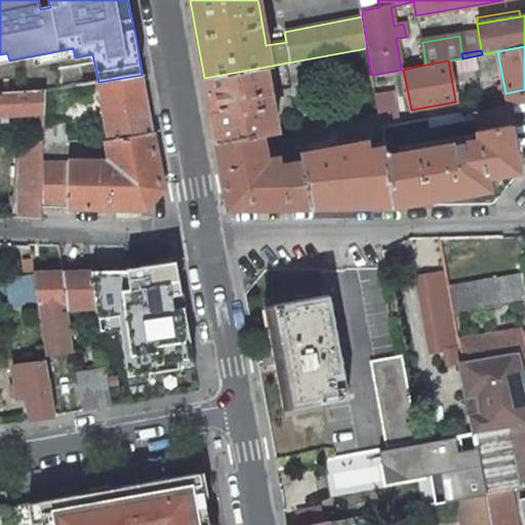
[(275,133),(276,131),(266,67),(204,78),(216,142),(261,135),(275,133)]
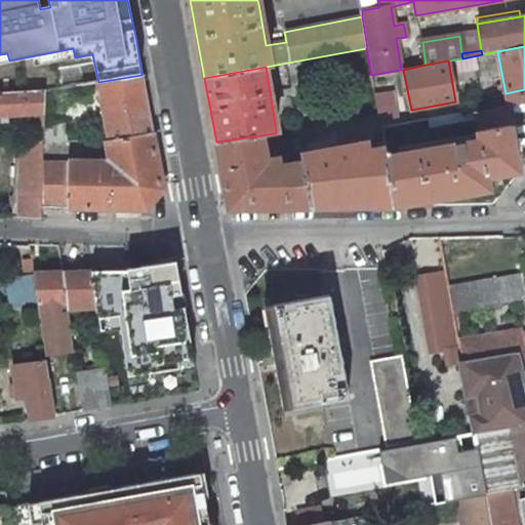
[(109,139),(152,132),(142,75),(98,82),(109,139)]
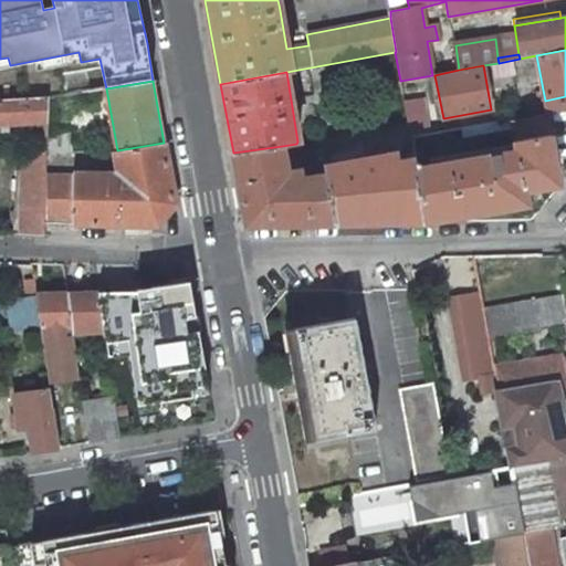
[(49,96),(46,96),(0,100),(0,123),(48,121),(49,96)]
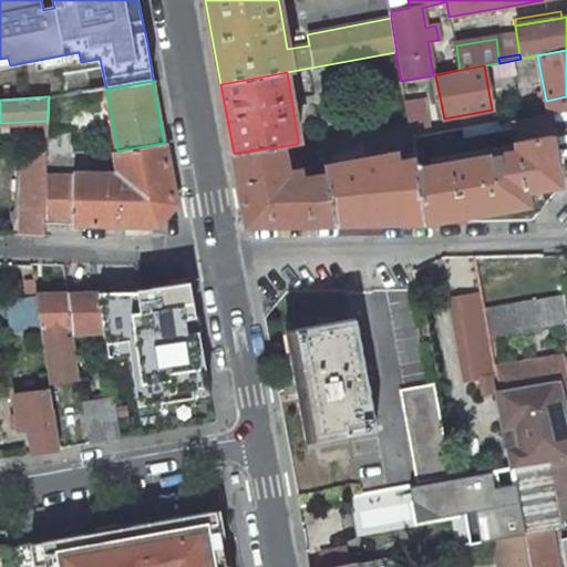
[(566,109),(566,96),(546,101),(548,113),(566,109)]
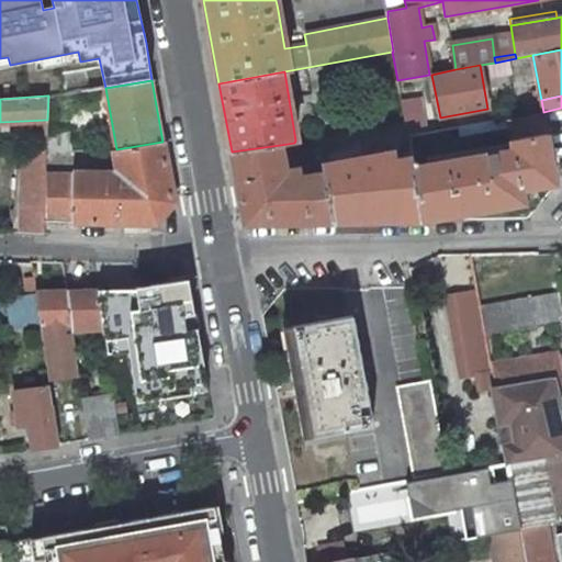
[(406,136),(424,133),(417,99),(401,102),(404,121),(406,135),(406,136)]
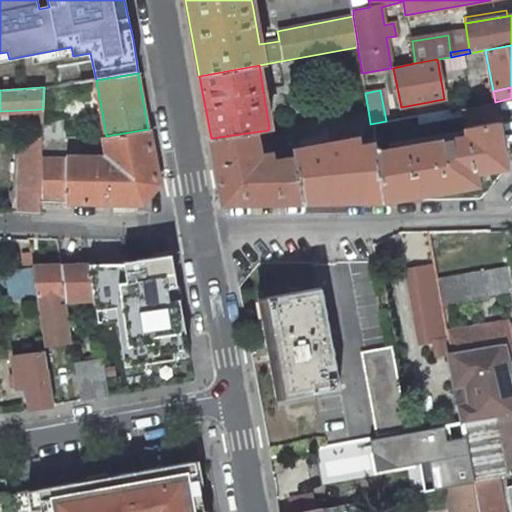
[(497,121),(494,102),(462,108),(465,130),(387,144),(388,150),(475,135),(473,125),(497,121)]
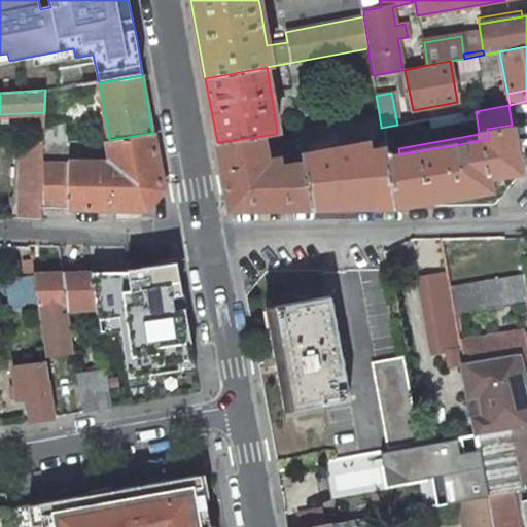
[(372,128),(381,127),(379,113),(370,115),(372,128)]
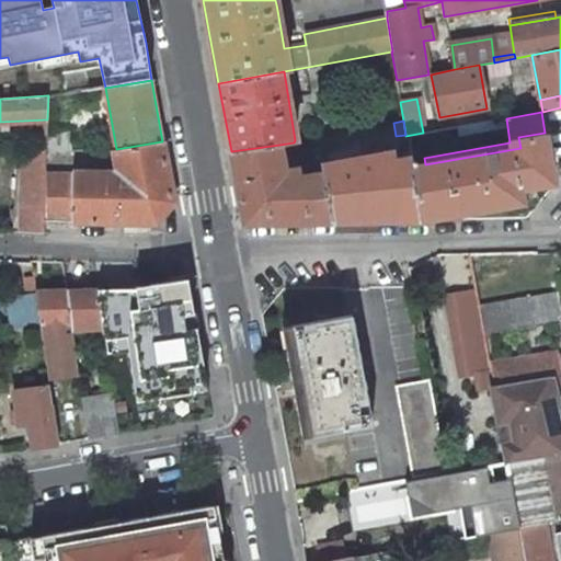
[(70,150),(71,133),(46,132),(46,150),(70,150)]
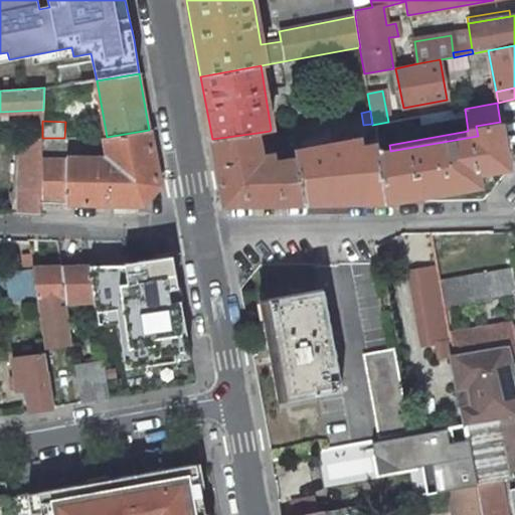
[(476,126),(478,136),(390,151),(380,153),(380,147),(378,148),(385,201),(387,201),(386,198),(398,196),(399,199),(417,196),(416,193),(460,185),(461,188),(479,185),(477,173),(490,171),(507,168),(500,122),(476,126)]
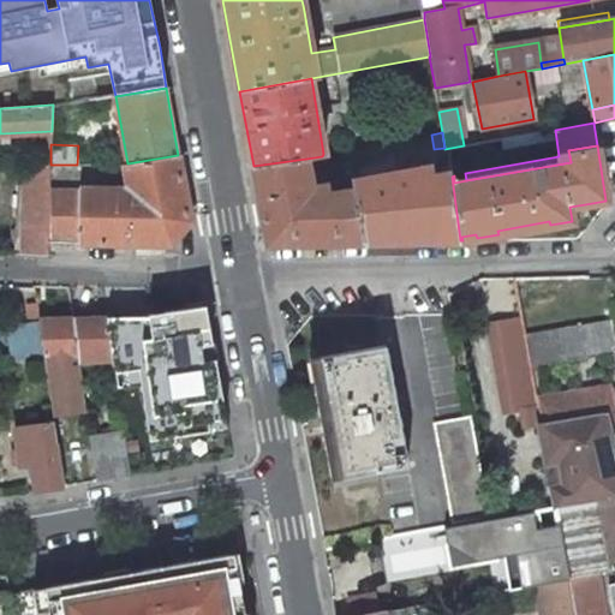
[(171,245),(191,221),(178,155),(127,163),(124,165),(129,190),(78,189),(78,191),(49,191),(48,243),(171,245)]
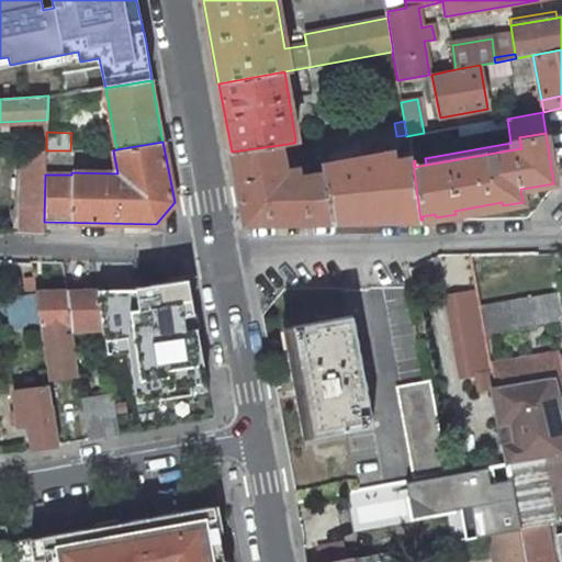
[(299,177),(296,170),(295,169),(284,171),(280,145),(232,152),(245,224),(332,222),(322,172),(299,177)]
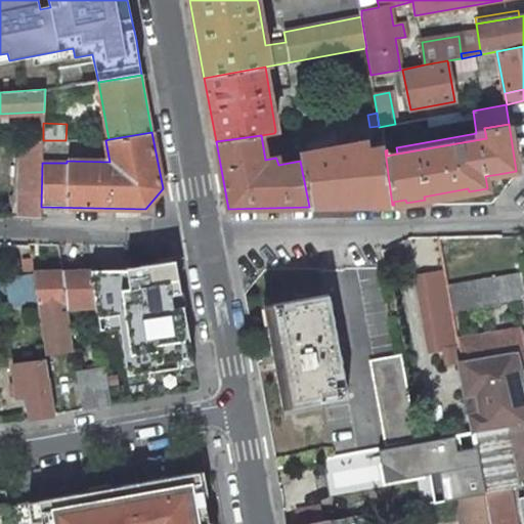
[(41,218),(41,207),(42,163),(43,140),(15,139),(14,193),(20,193),(19,217),(41,218)]
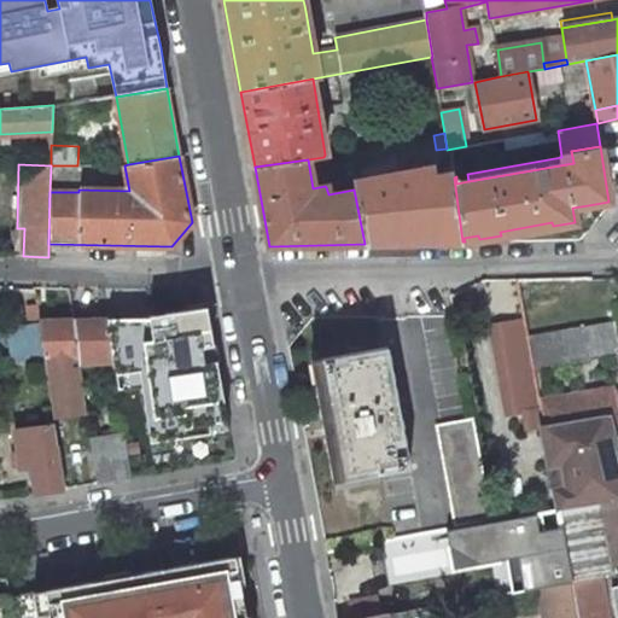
[(454,178),(453,173),(432,178),(431,169),(429,168),(354,182),(353,184),(354,190),(365,244),(462,242),(454,178)]
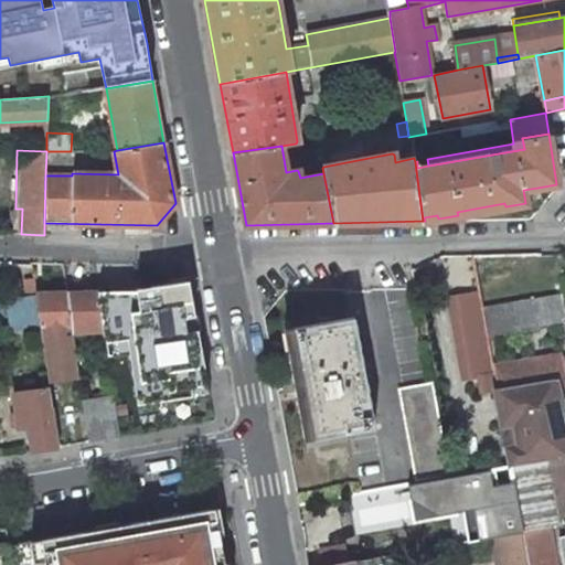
[(525,203),(540,200),(537,188),(523,190),(525,203)]
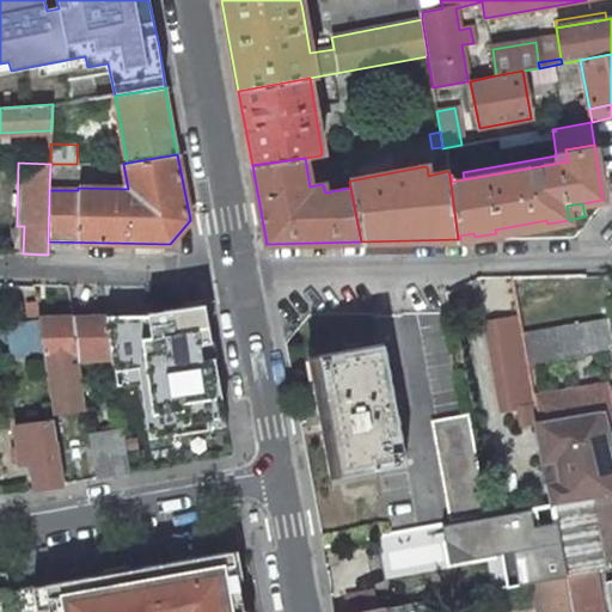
[(546,297),(543,277),(513,277),(516,297),(546,297)]
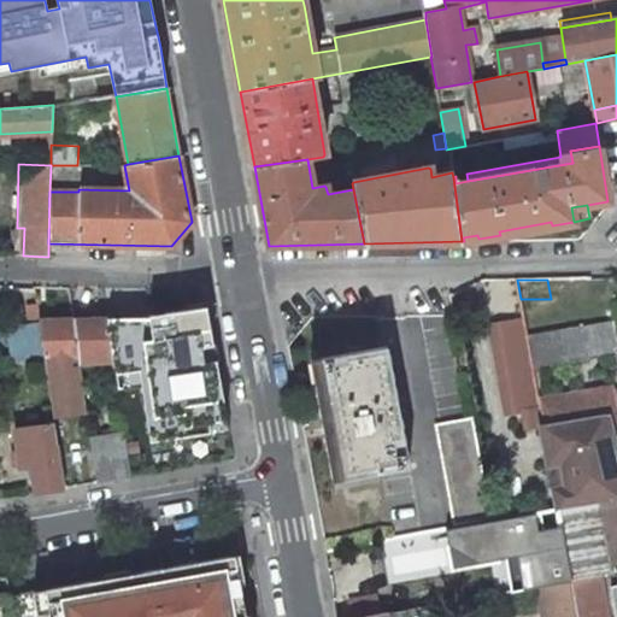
[(209,422),(227,418),(206,307),(148,316),(150,318),(107,319),(113,360),(116,378),(117,386),(141,381),(150,441),(210,433),(209,422)]
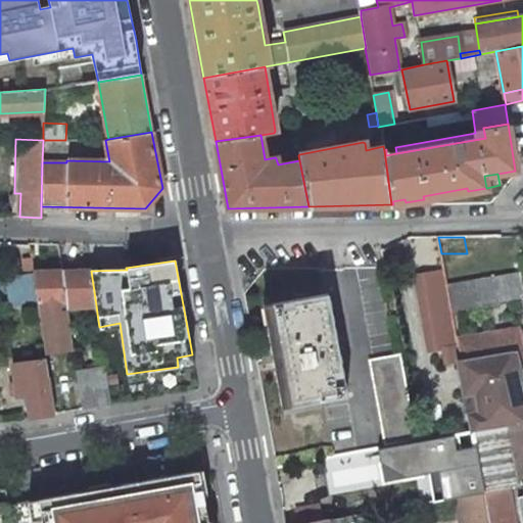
[(96,305),(91,271),(61,272),(66,306),(96,305)]
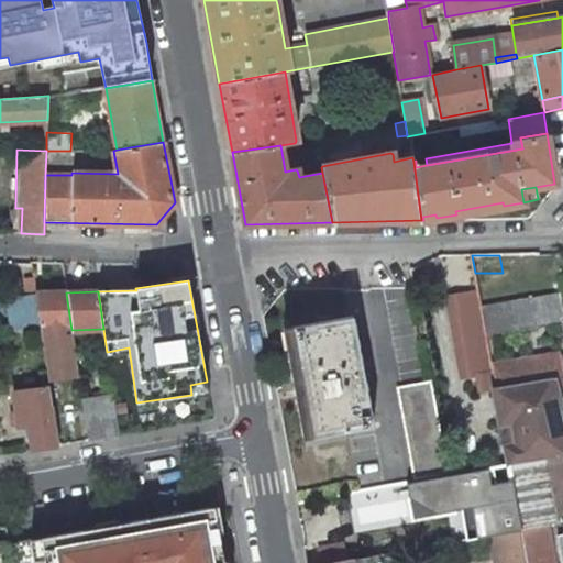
[(66,293),(35,293),(35,295),(40,324),(46,374),(77,370),(74,348),(72,330),(66,293)]
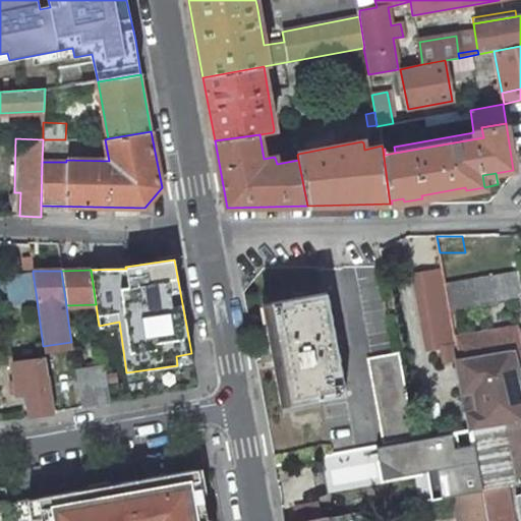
[(520,296),(517,272),(446,285),(449,302),(450,309),(519,297),(520,296)]
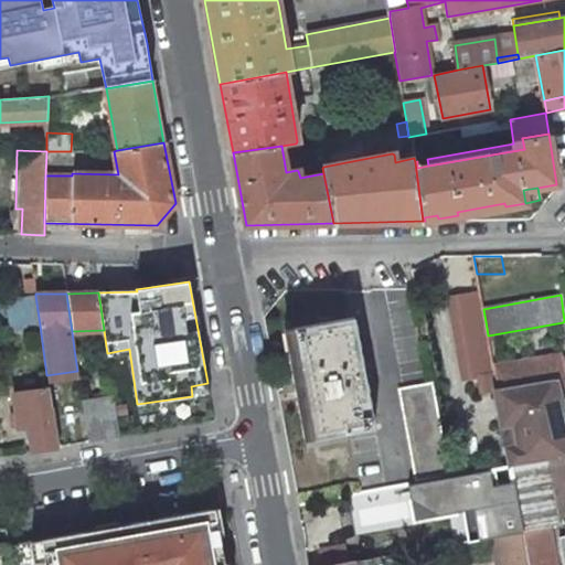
[(40,326),(35,296),(8,300),(12,330),(40,326)]
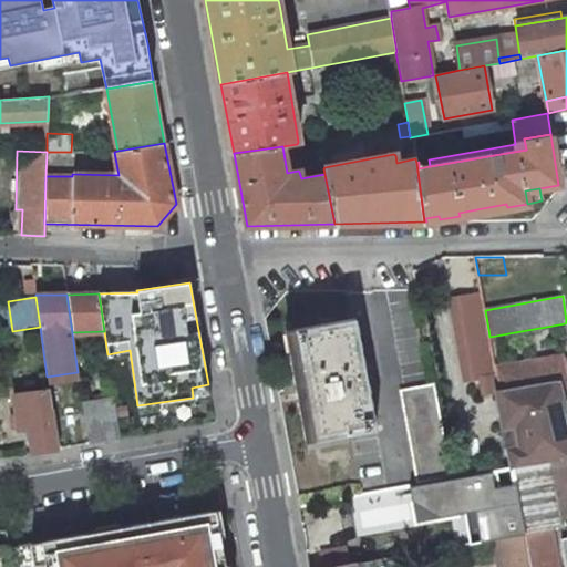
[(473,333),(488,329),(485,310),(468,315),(473,333)]
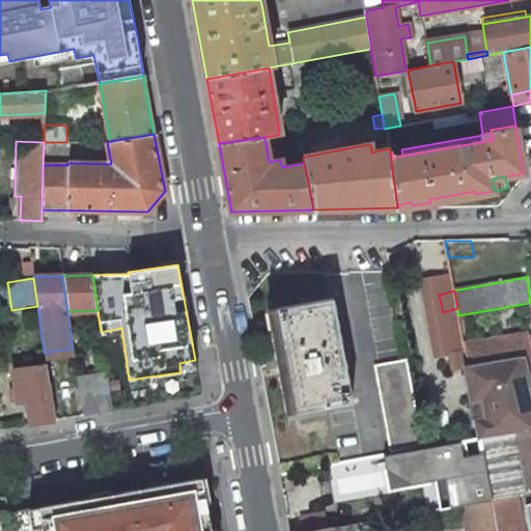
[(328,406),(352,400),(332,298),(276,308),(295,411),(328,406)]
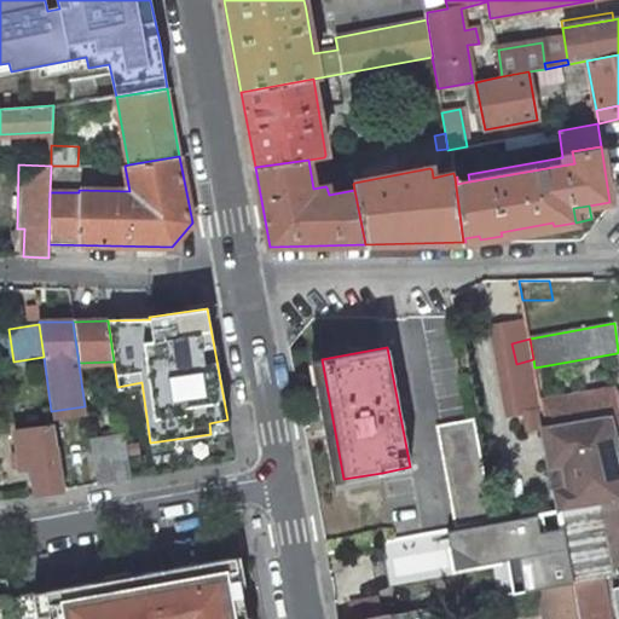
[(116,380),(114,362),(79,363),(81,382),(116,380)]
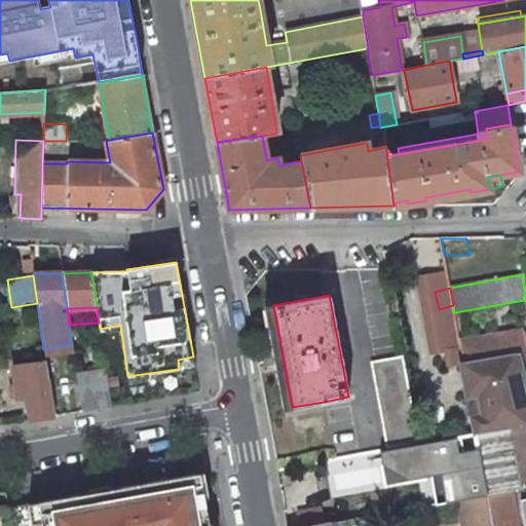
[(524,351),(521,333),(459,343),(462,361),(517,352),(524,351)]
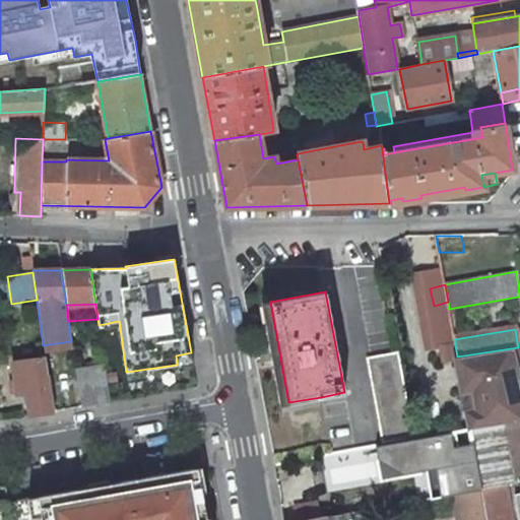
[(94,355),(103,354),(102,346),(92,347),(94,355)]
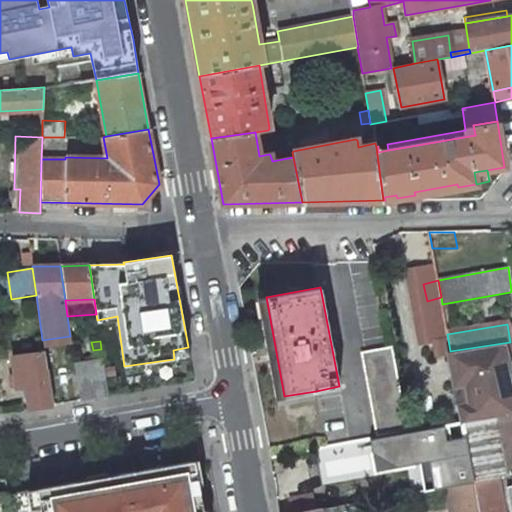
[(500,377),(510,375),(503,343),(450,351),(449,351),(462,421),(508,415),(500,377)]
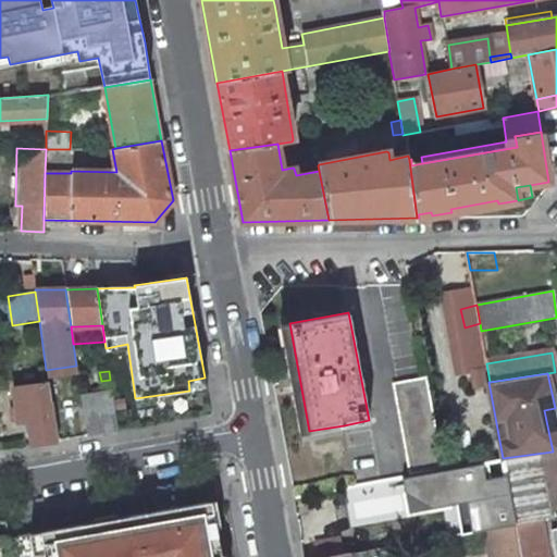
[(413,473),(443,468),(425,376),(397,382),(413,473)]
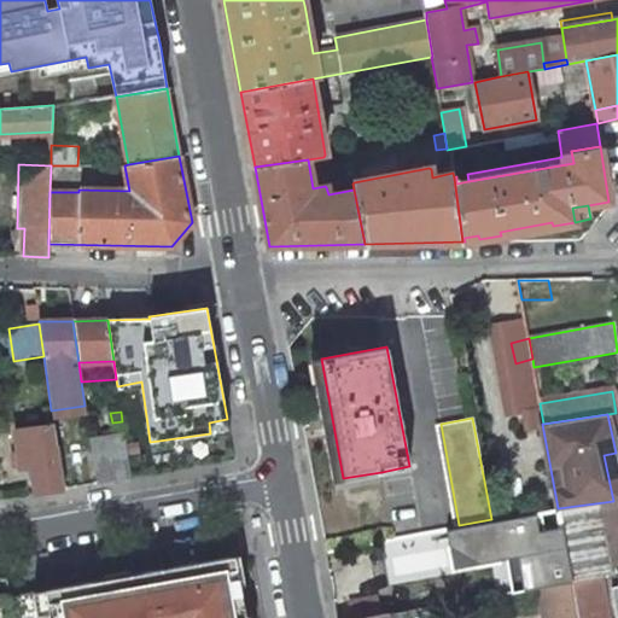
[(114,433),(124,431),(123,425),(122,423),(122,421),(112,423),(114,433)]
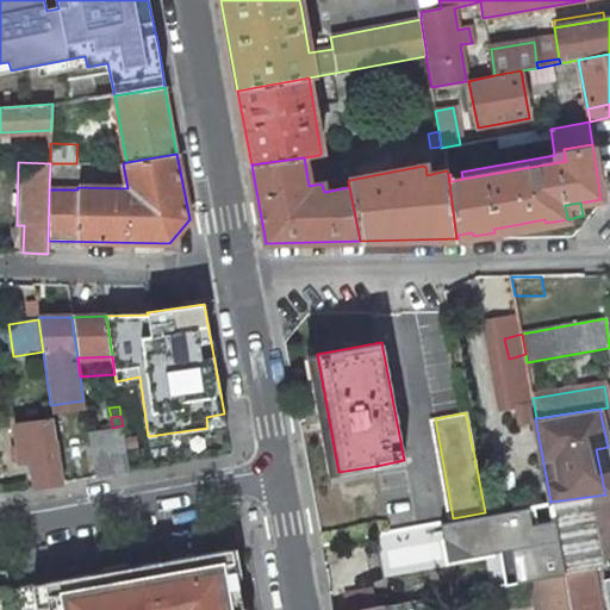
[(36,487),(62,483),(53,419),(16,425),(20,461),(31,460),(36,487)]
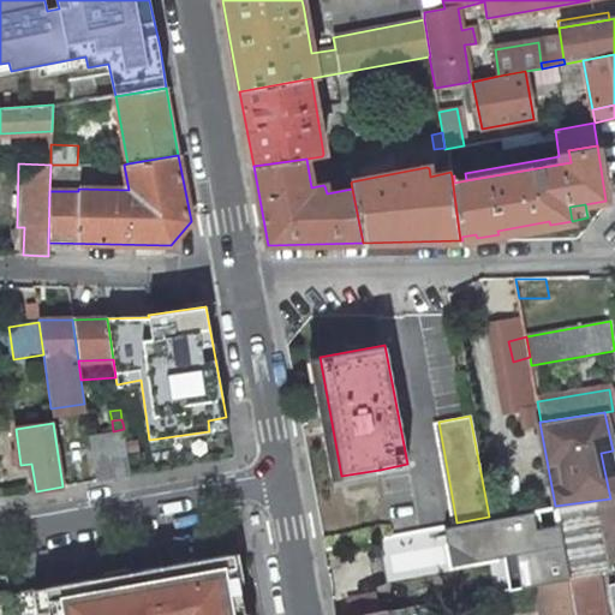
[(95,482),(130,476),(125,439),(124,429),(113,431),(89,435),(95,482)]
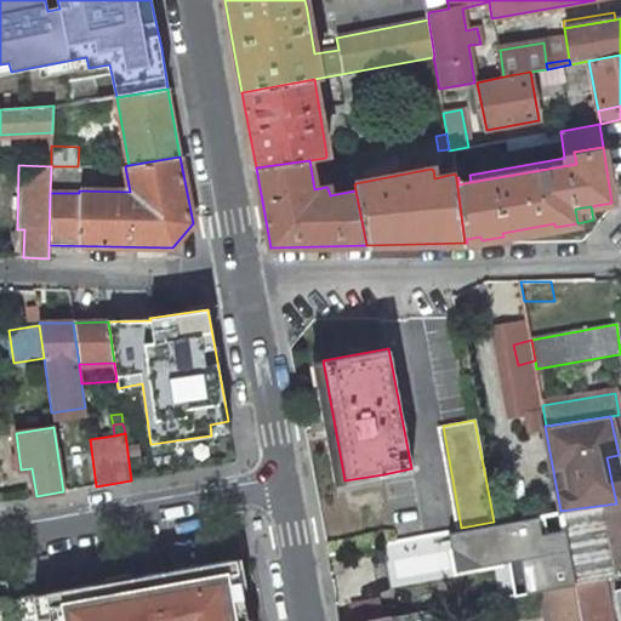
[(616,503),(620,502),(620,468),(619,455),(607,457),(616,503)]
